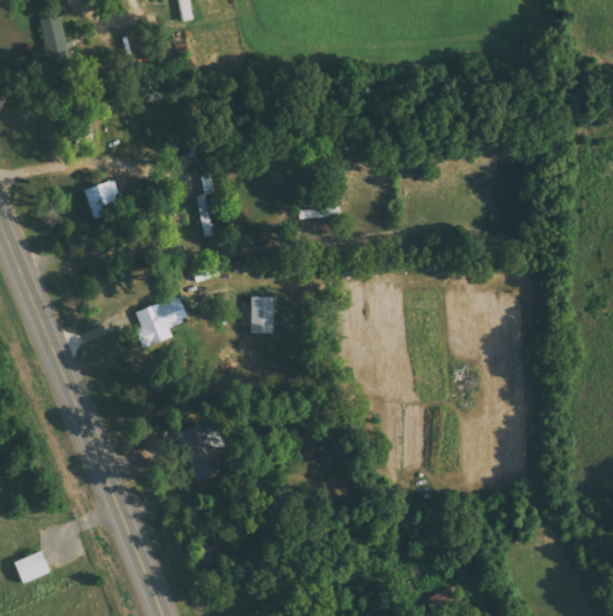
[(177,0),(182,22),(194,19),(189,0),(177,0)]
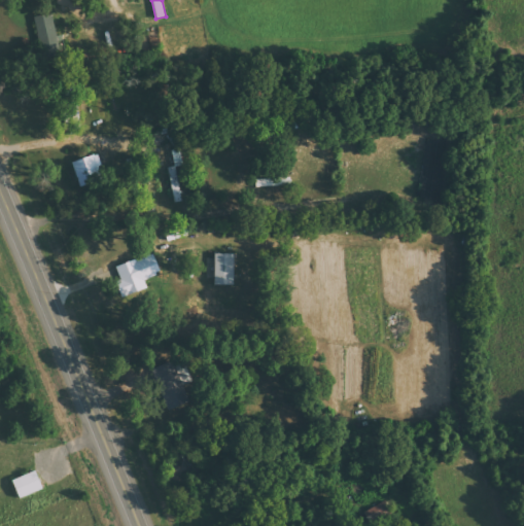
[(168,167),(174,203),(188,200),(179,148),(172,150),(175,166),(168,167)]
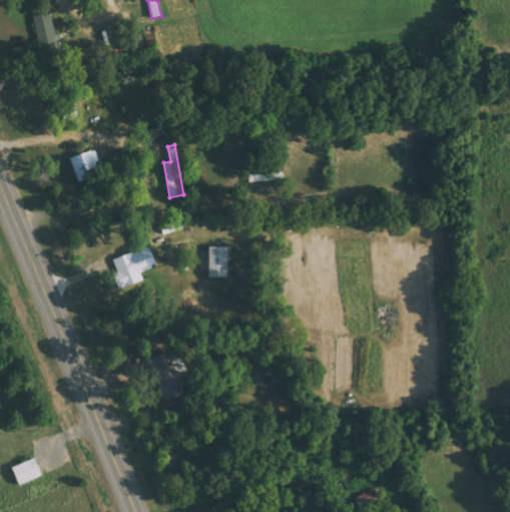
[(70,155),(76,179),(101,173),(95,149),(70,155)]
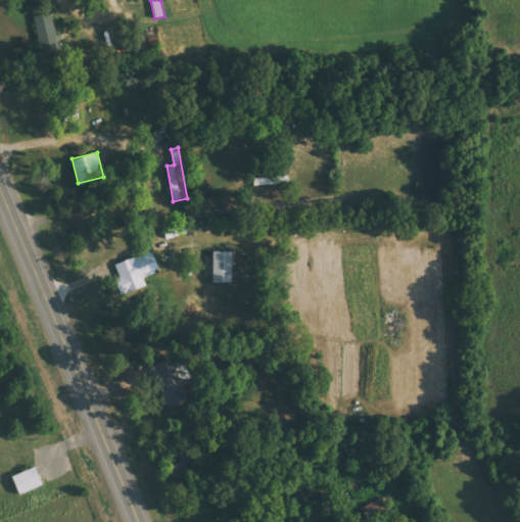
[(211,282),(231,283),(232,251),(213,251),(211,282)]
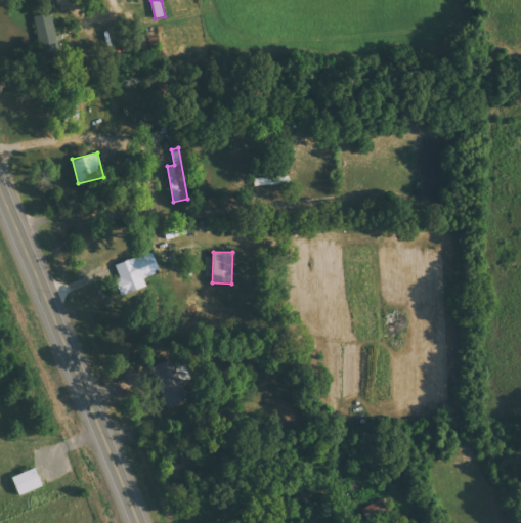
[(34,468),(9,478),(17,497),(42,487),(34,468)]
